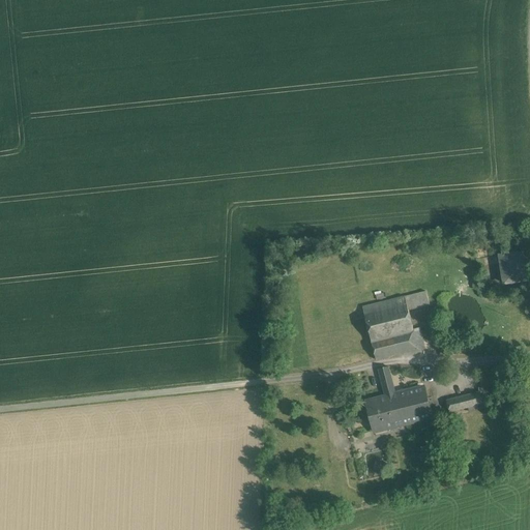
[(523,252),(500,256),(504,283),(529,278),(529,271),(529,269),(526,270),(523,252)]
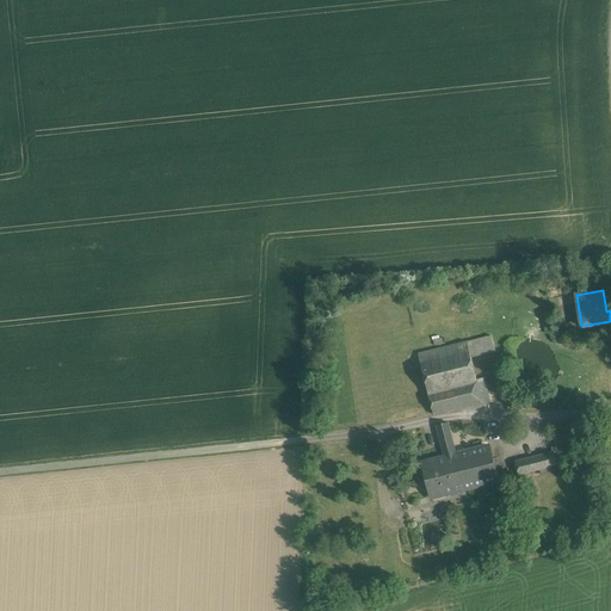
[(492,335),(468,341),(470,351),(471,358),(495,352),(492,335)]
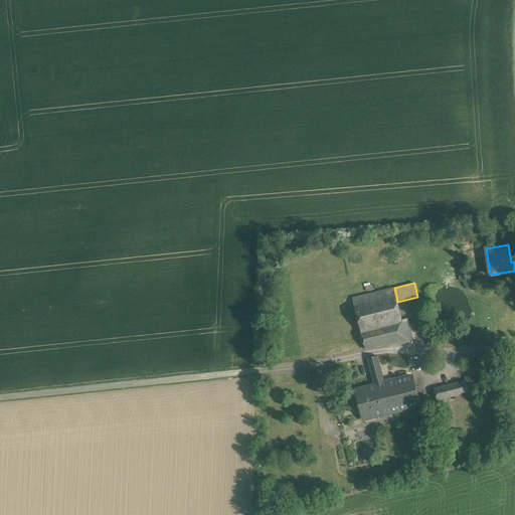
[(394,288),(353,298),(355,306),(396,296),(394,288)]
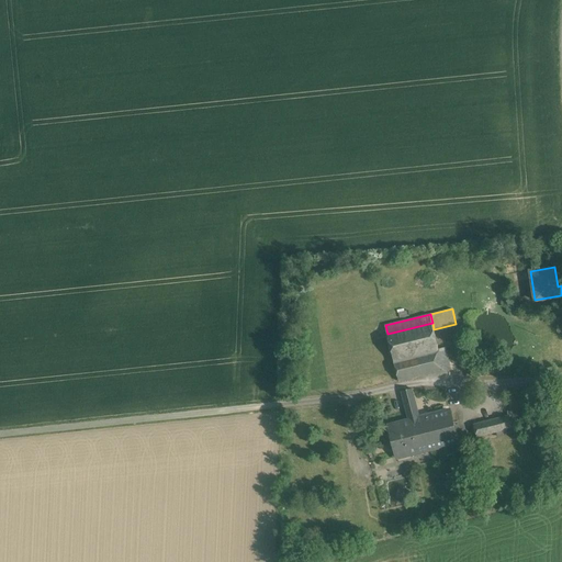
[(433,323),(388,334),(394,361),(418,355),(439,349),(434,329),(433,323)]
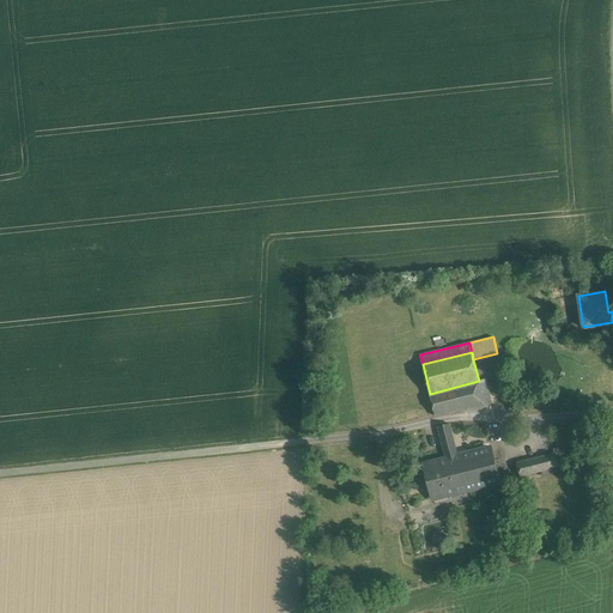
[(479,381),(456,387),(461,408),(492,401),(486,378),(479,381)]
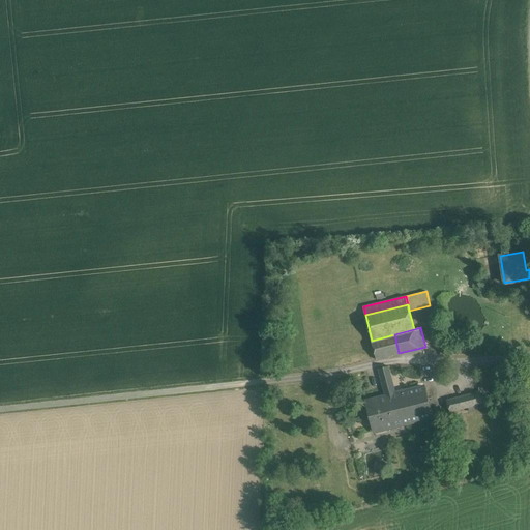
[(394,334),(372,341),(376,359),(399,353),(394,334)]
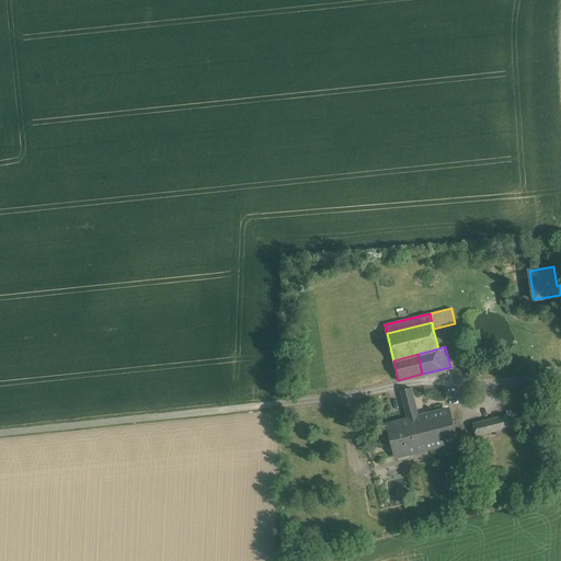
[(412,388),(401,390),(408,420),(389,425),(397,456),(457,442),(449,410),(419,418),(412,388)]
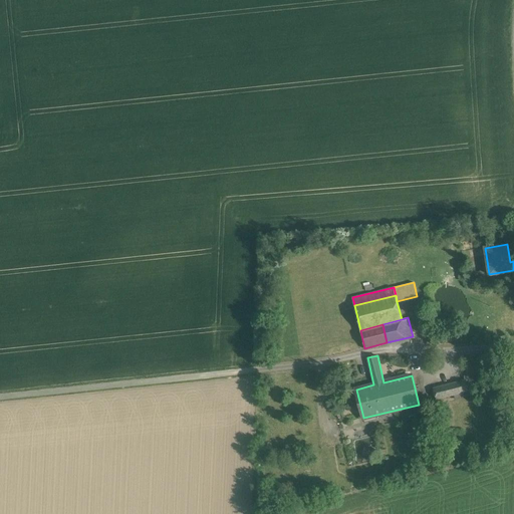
[(473,377),(465,379),(468,392),(476,390),(473,377)]
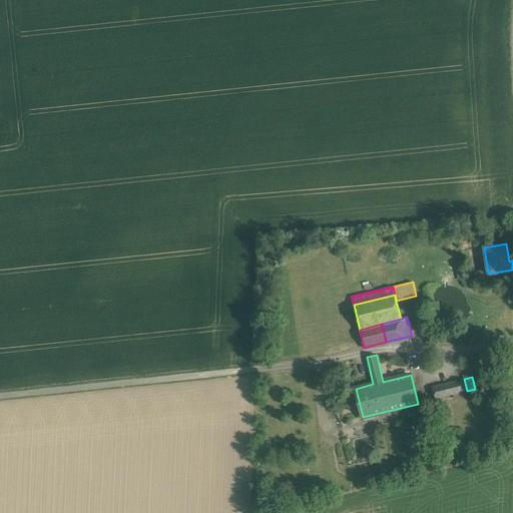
[(464,379),(433,387),(436,399),(467,391),(464,379)]
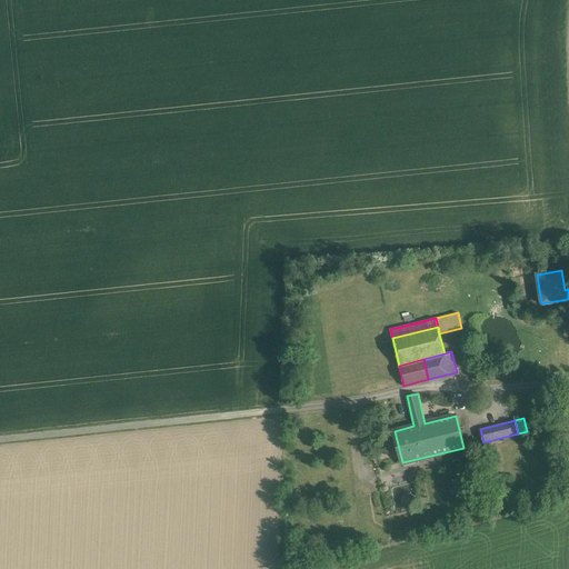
[(405,493),(401,507),(412,509),(416,497),(405,493)]
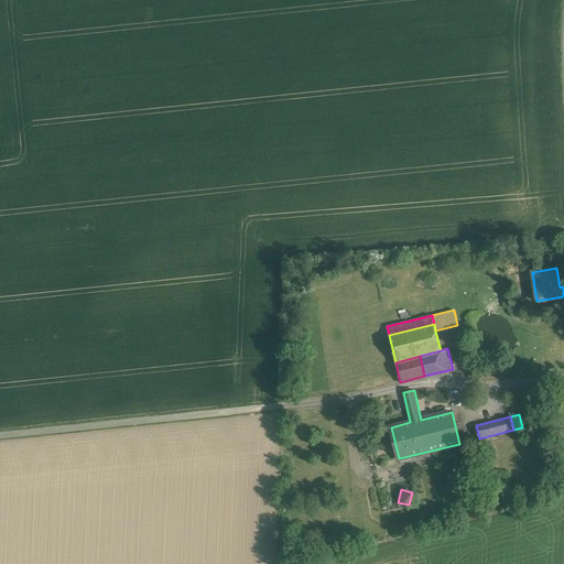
All buildings are outlined.
